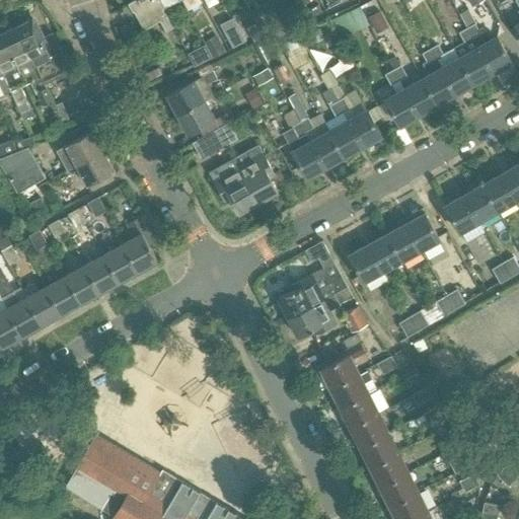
[(135,0),(131,3),(136,10),(134,11),(144,29),(159,20),(166,31),(173,27),(162,9),(164,8),(159,0),(135,0)]
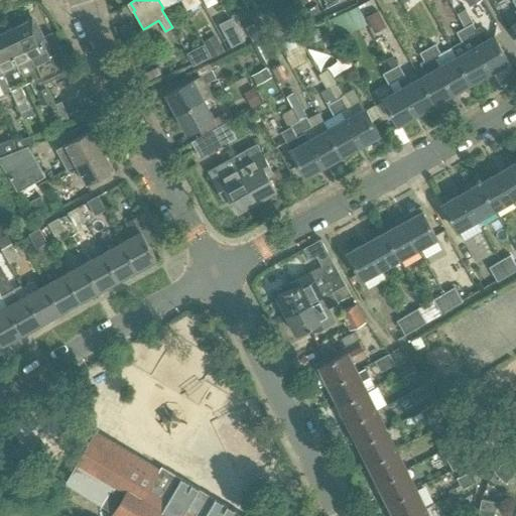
[(307,17),(320,11),(316,4),(304,10),(307,17)]
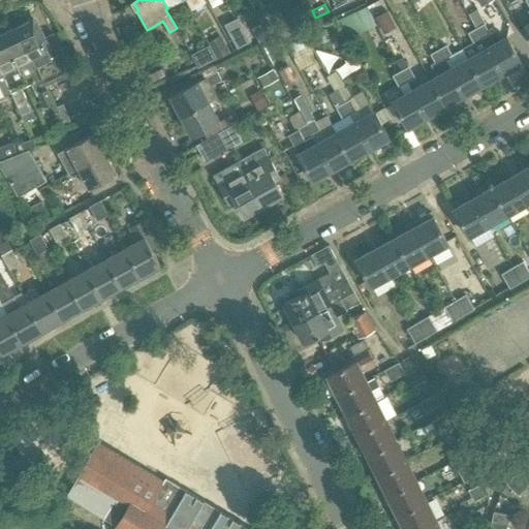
[(286,13),(294,29),(309,21),(301,5),(286,13)]
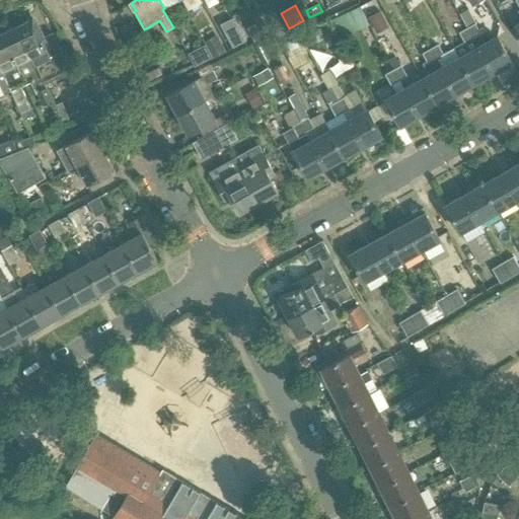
[(341,38),(369,24),(360,6),(332,18),(341,38)]
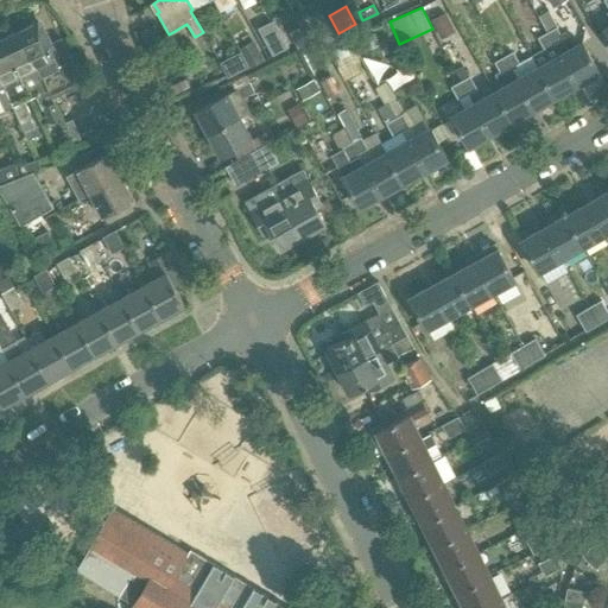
[(314,14),(324,35),(333,29),(322,10),(314,14)]
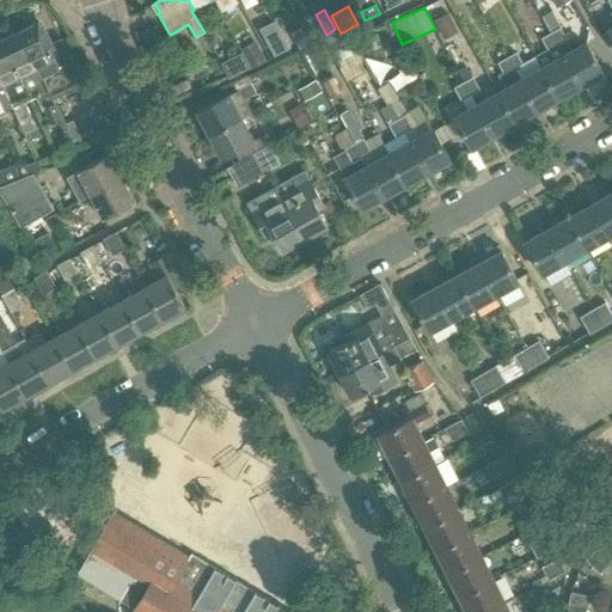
[(458,32),(448,13),(434,20),(444,40),(458,32)]
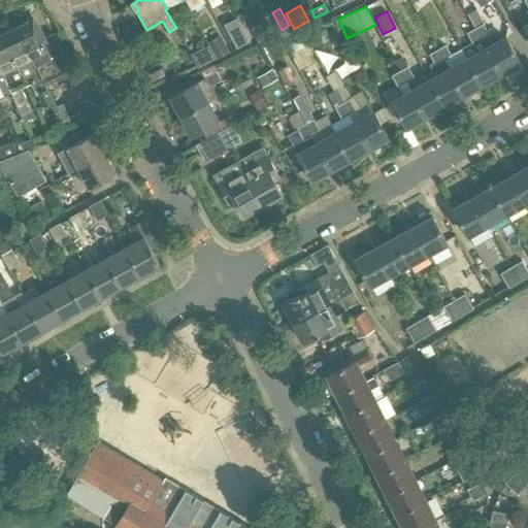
[(18,25),(41,76),(53,100),(44,83),(69,71),(54,36),(43,41),(33,18),(18,25)]
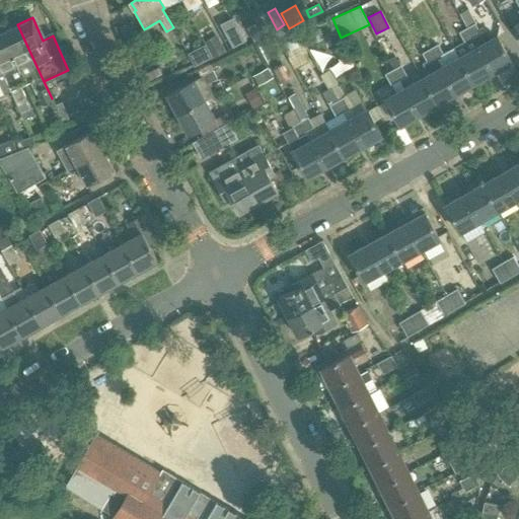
[(233,47),(244,41),(233,18),(221,24),(233,47)]
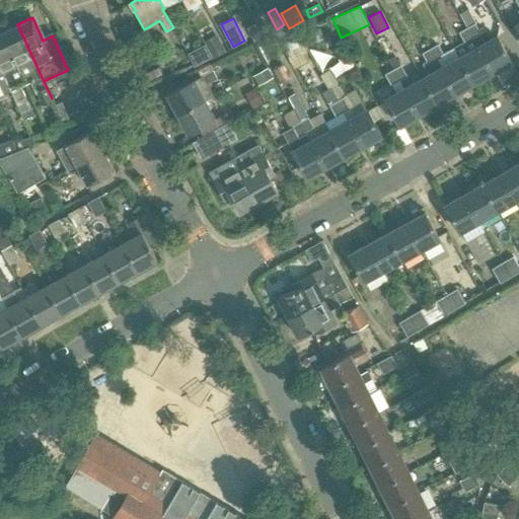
[(255,43),(265,38),(256,22),(247,28),(255,43)]
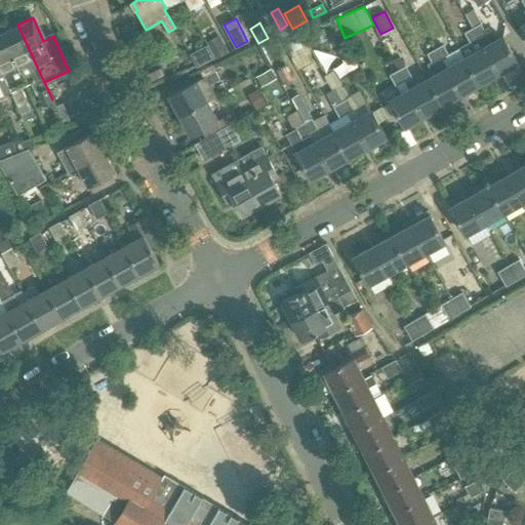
[(484,30),(480,24),(472,29),(497,73),(517,63),(502,38),(496,41),(488,28),(484,30)]
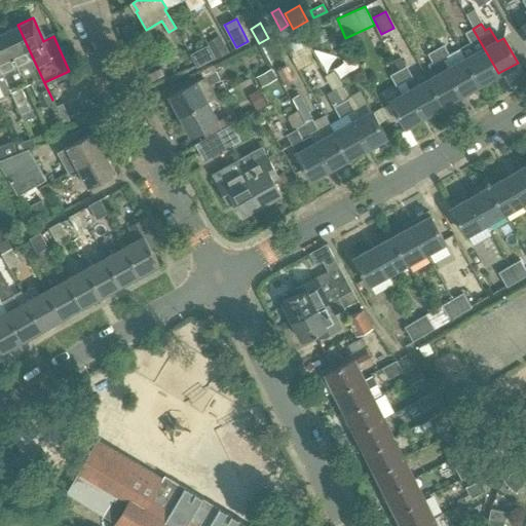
[(52,100),(41,76),(17,25),(3,32),(17,64),(28,85),(33,82),(42,104),(52,100)]
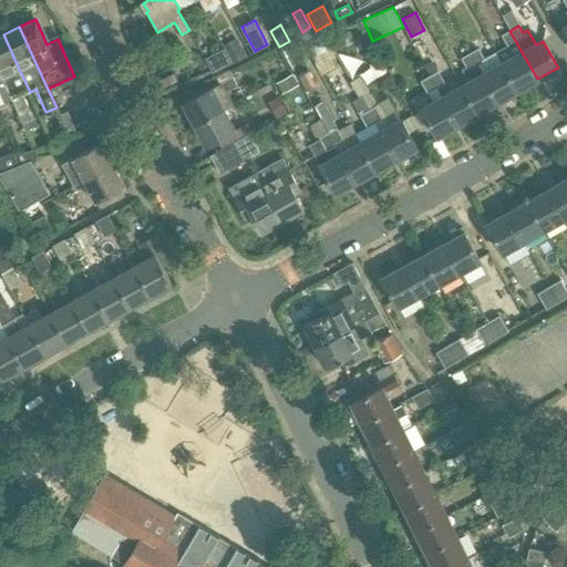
[(517,90),(518,90),(537,79),(509,31),(502,35),(507,45),(495,52),(517,90)]
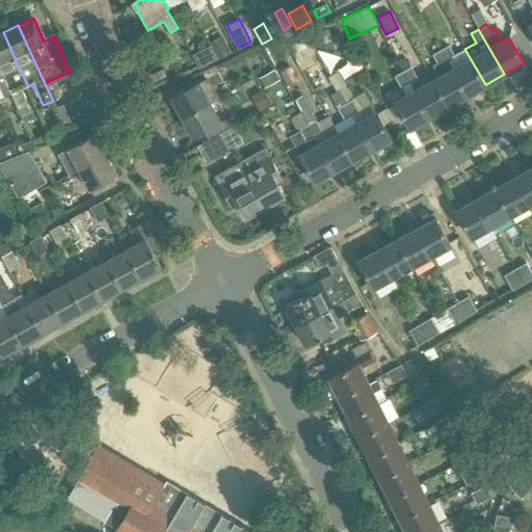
[(28,86),(18,64),(3,32),(0,33),(0,65),(11,90),(10,91),(16,103),(15,103),(21,115),(30,111),(25,101),(26,100),(21,89),(28,86)]
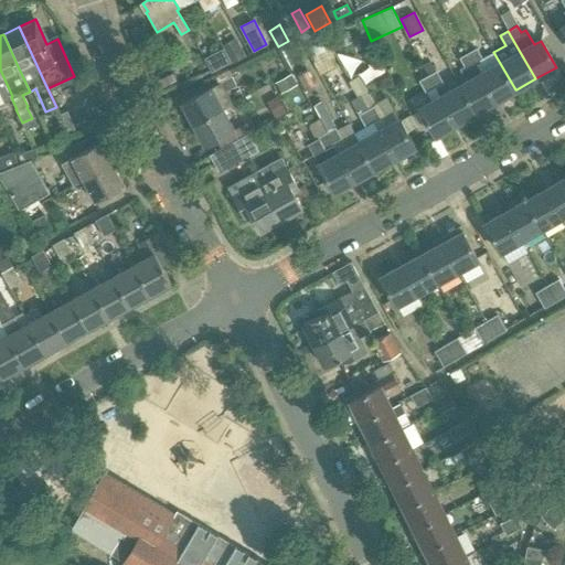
[(232,63),(246,55),(236,38),(222,45),(232,63)]
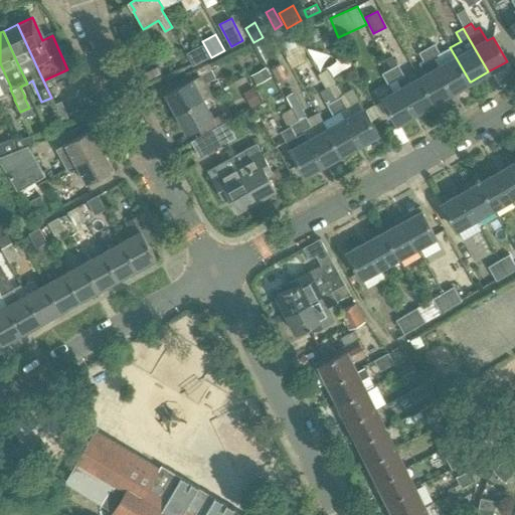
[(282,44),(280,44),(292,67),(305,60),(299,49),(304,46),(298,35),(294,37),(282,44)]
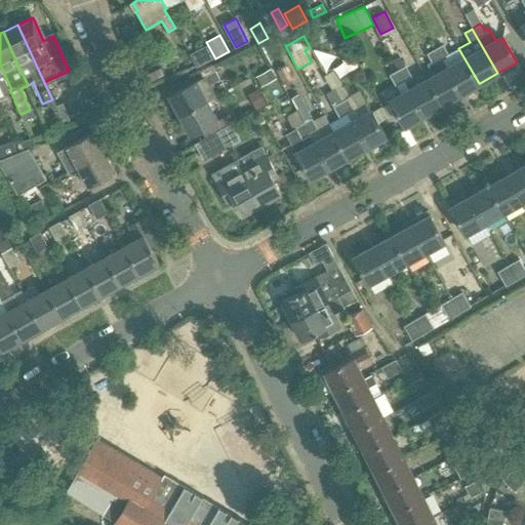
[(261,44),(282,83),(290,78),(270,39),(261,44)]
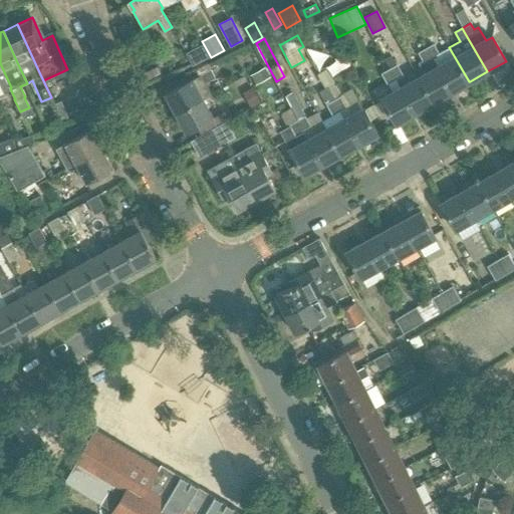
[(203,43),(185,52),(191,65),(210,55),(203,43)]
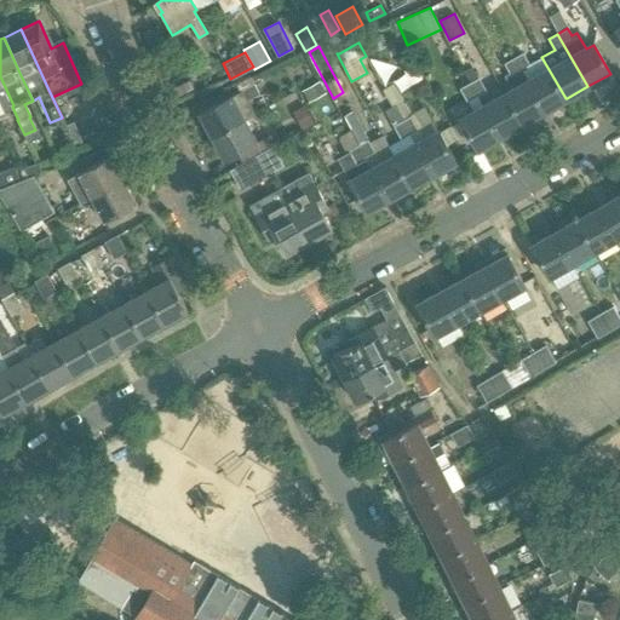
[(529,64),(523,53),(514,58),(544,110),(566,98),(541,57),(529,64)]
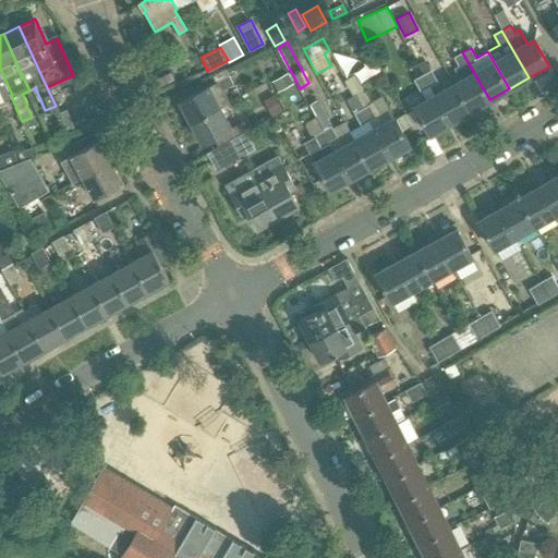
[(470,110),(489,100),(489,99),(462,52),(453,57),(458,65),(455,68),(462,81),(456,85),(470,110)]
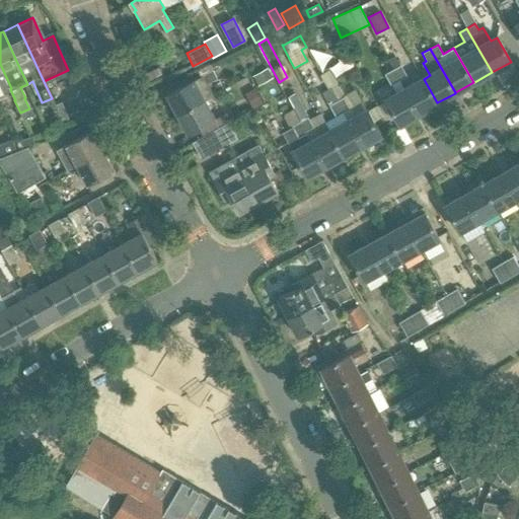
[(387,59),(393,70),(400,66),(394,55),(387,59)]
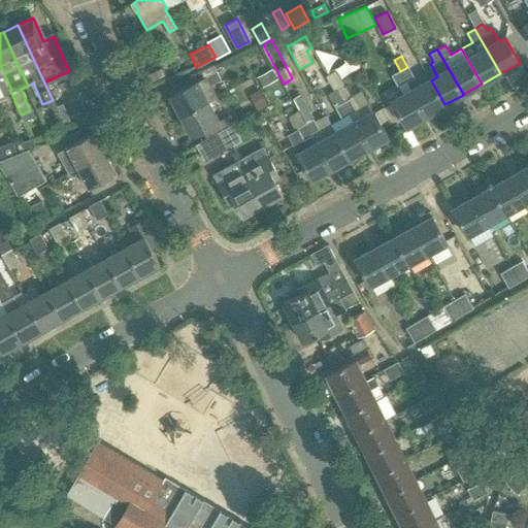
[(0,85),(4,94),(10,91),(11,90),(0,65),(0,85)]
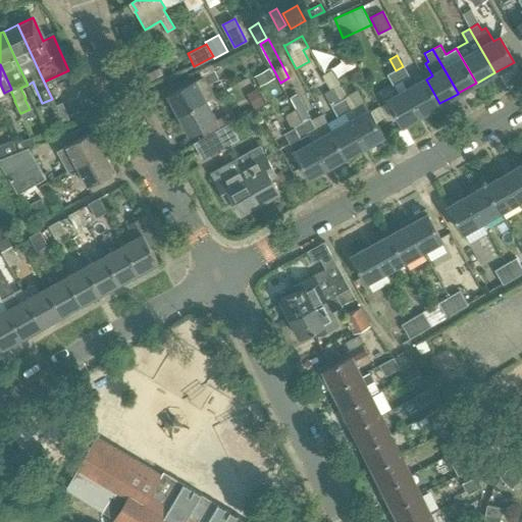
[(396,70),(402,81),(410,77),(404,65),(403,66),(396,70)]
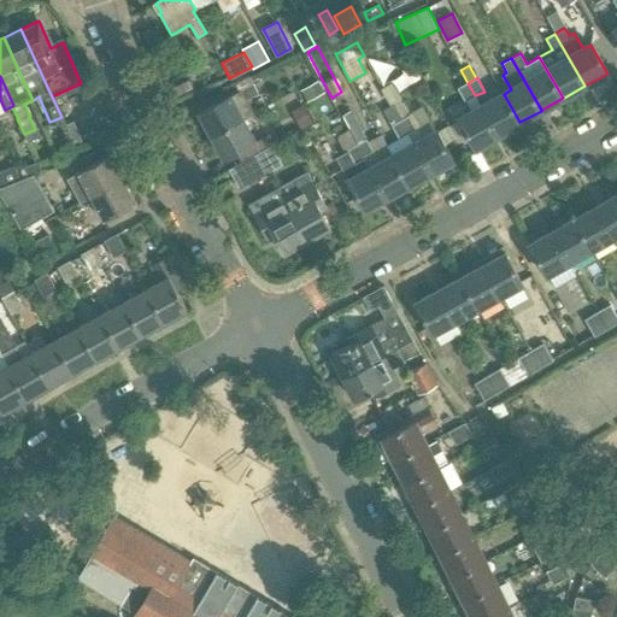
[(318,81),(301,90),(306,101),(324,92),(318,81)]
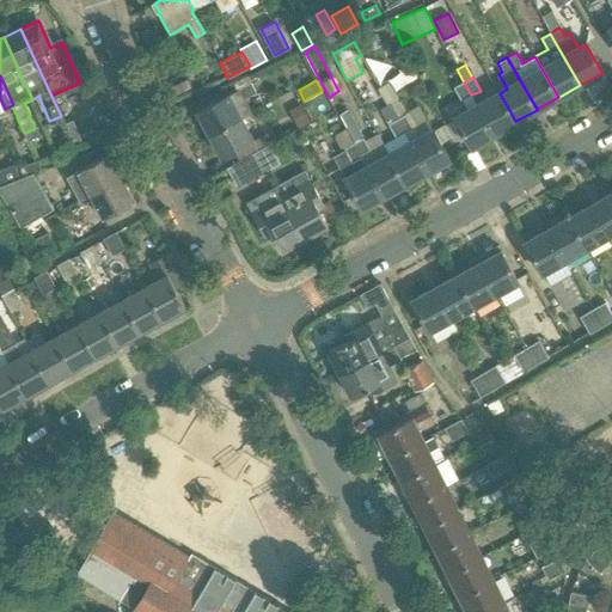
[(244,99),(256,92),(251,83),(228,95),(199,110),(210,134),(240,117),(240,118),(251,112),(244,99)]
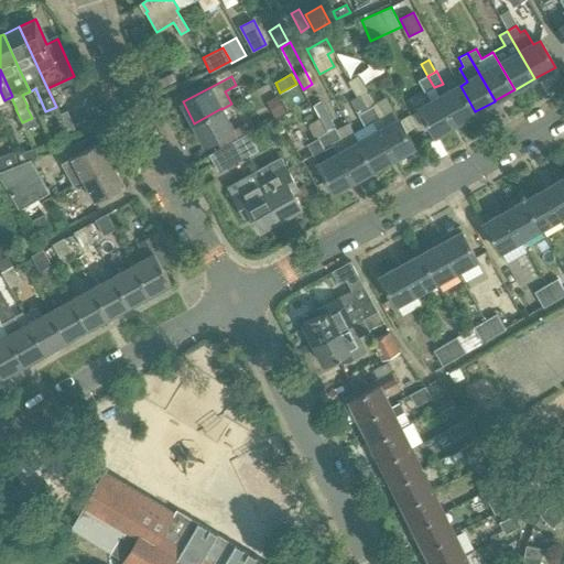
[(357,97),(367,90),(358,76),(348,82),(357,97)]
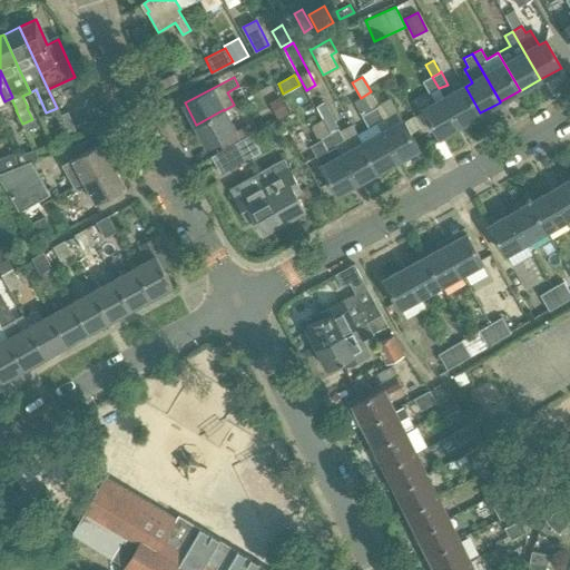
[(444,98),(439,88),(432,77),(423,81),(430,94),(431,94),(436,102),(423,110),(439,137),(460,125),(444,98)]
